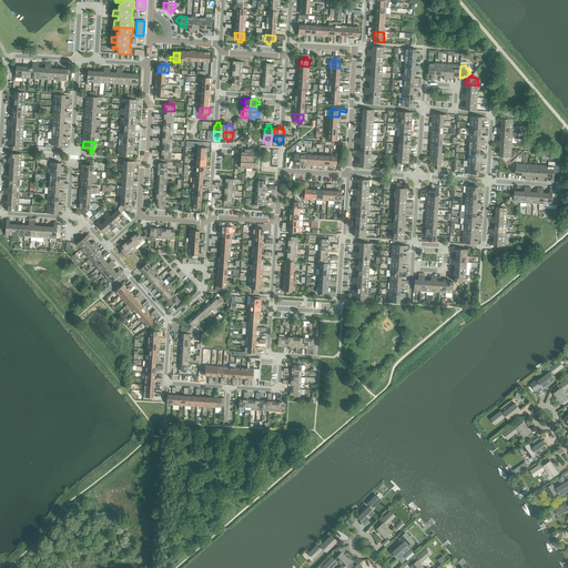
[(198,148),(196,153),(206,154),(206,148),(203,148),(203,145),(204,145),(204,142),(198,142),(198,145),(200,145),(199,148),(198,148)]
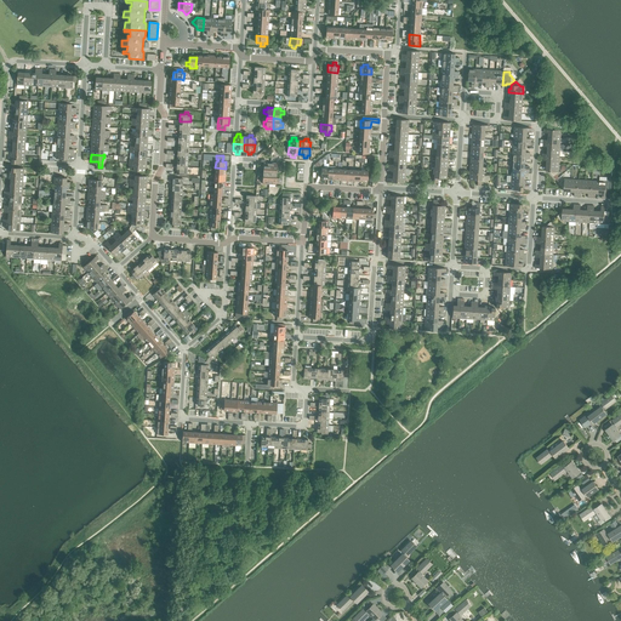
[(263,169),(263,174),(269,174),(271,163),(266,163),(266,160),(261,160),(261,165),(260,169),(263,169)]
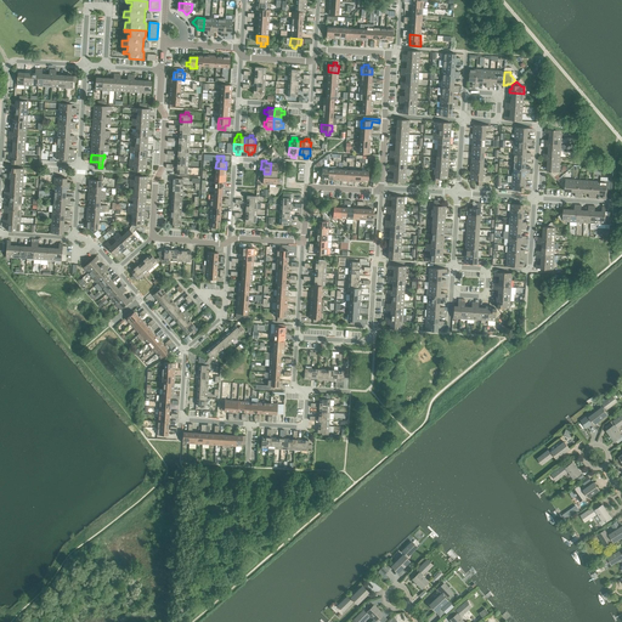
[(271,163),(270,174),(277,174),(277,170),(281,170),(281,167),(277,167),(277,164),(271,163)]
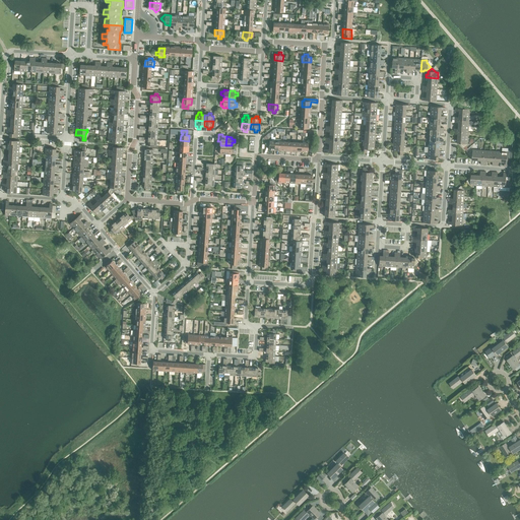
[(468,138),(458,137),(457,143),(460,143),(463,147),(467,144),(468,138)]
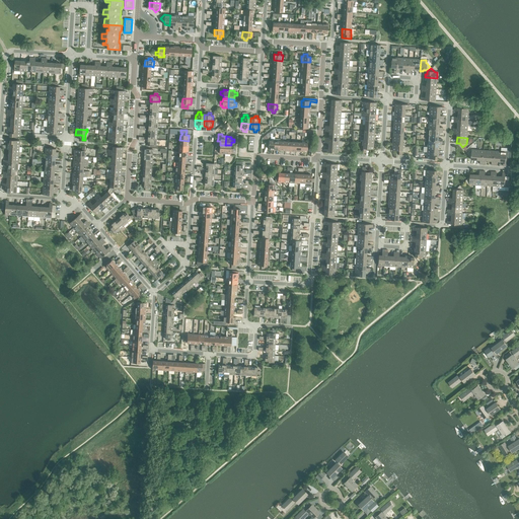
[(268,150),(274,150),(275,141),(269,141),(269,143),(266,142),(266,146),(269,146),(268,150)]
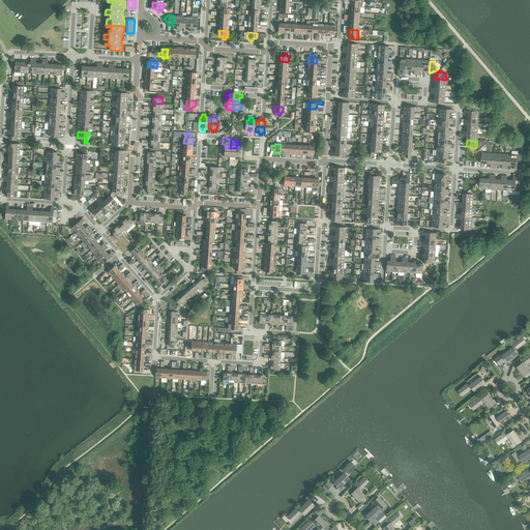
[(381,146),(370,146),(370,148),(371,149),(371,152),(371,156),(374,156),(374,152),(381,152),(381,146)]
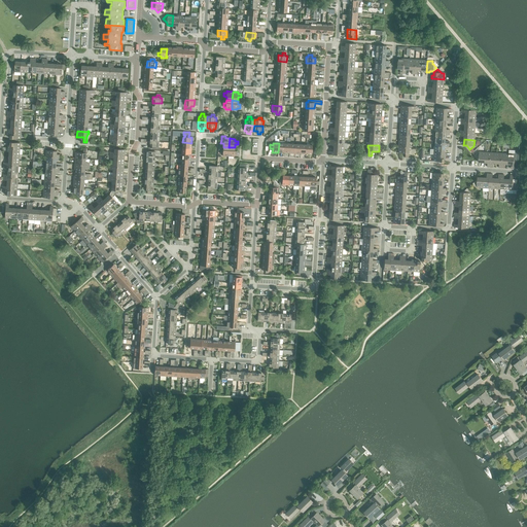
[(222,155),(229,156),(229,147),(223,147),(222,150),(220,150),(220,153),(222,154),(222,155)]
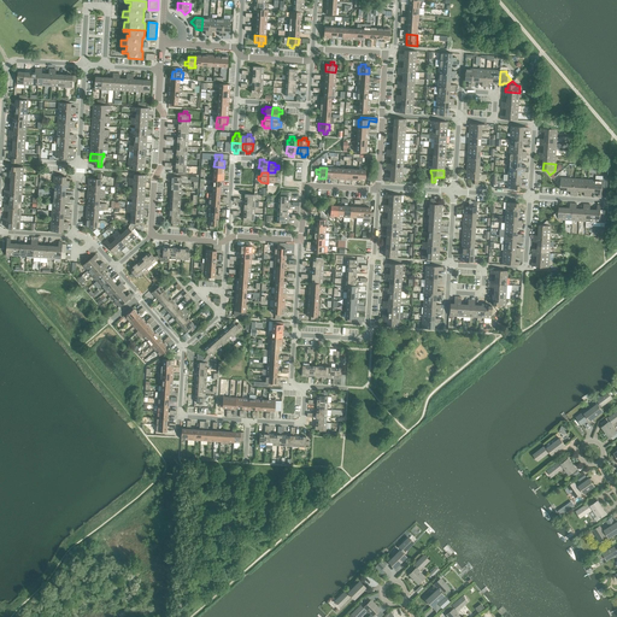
[(268,172),(268,183),(274,183),(274,181),(277,181),(277,177),(275,177),(275,172),(268,172)]
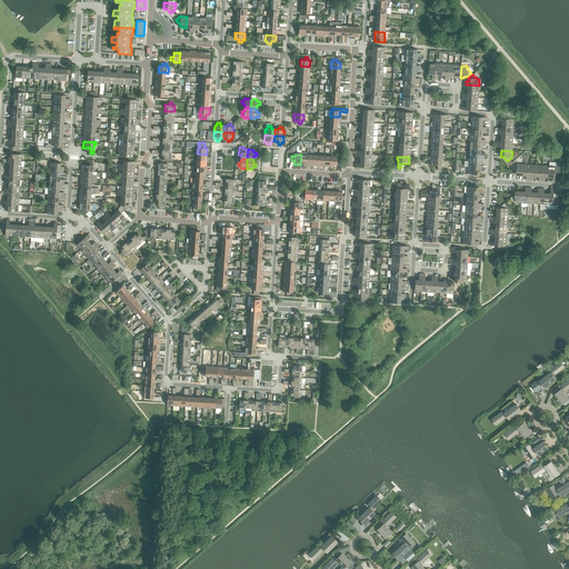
[(442,159),(430,159),(430,165),(438,166),(437,170),(440,170),(441,166),(441,162),(442,162),(442,159)]
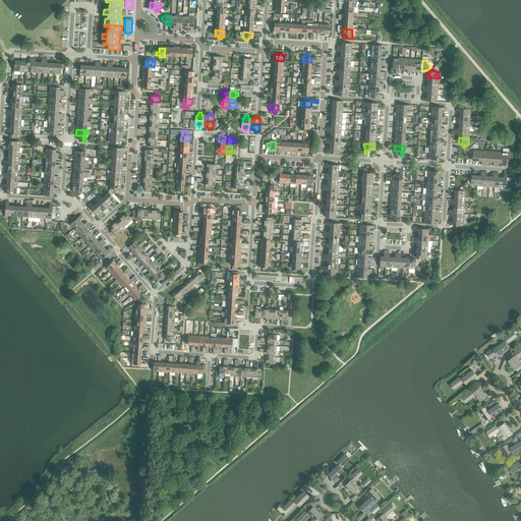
[(74,151),(74,157),(84,158),(85,158),(87,155),(84,155),(84,152),(85,147),(82,147),(81,152),(74,151)]
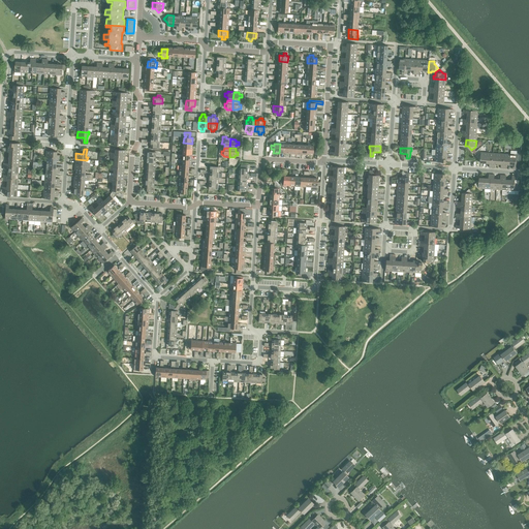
[(480,163),(487,163),(487,153),(480,153),(476,156),(480,160),(480,163)]
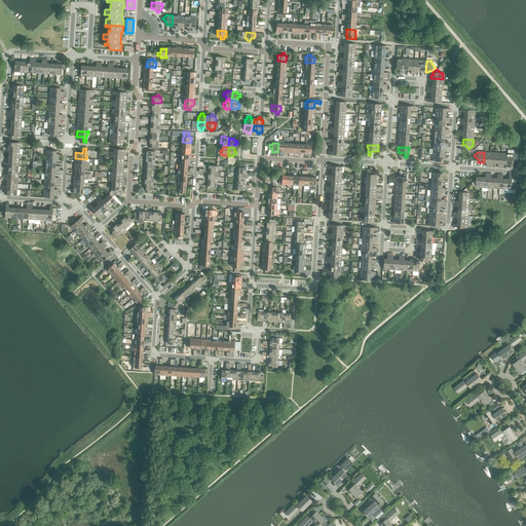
[(236,167),(236,173),(246,174),(246,167),(246,163),(239,163),(239,167),(236,167)]
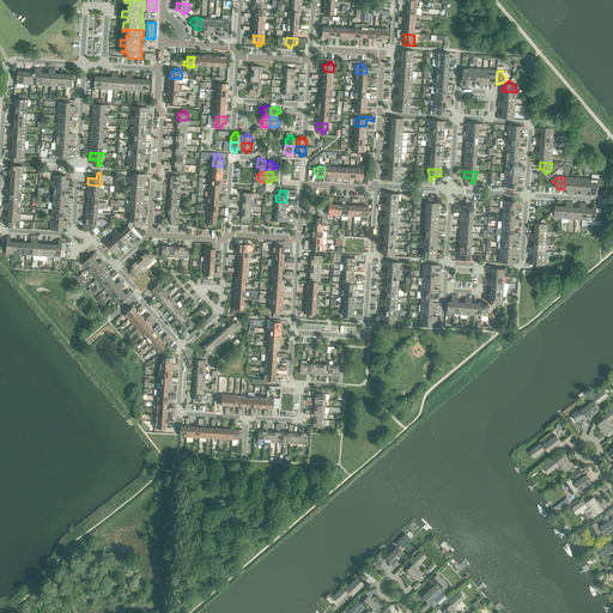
[(425,206),(425,210),(438,211),(439,204),(431,204),(431,198),(428,198),(428,202),(426,202),(426,206),(425,206)]
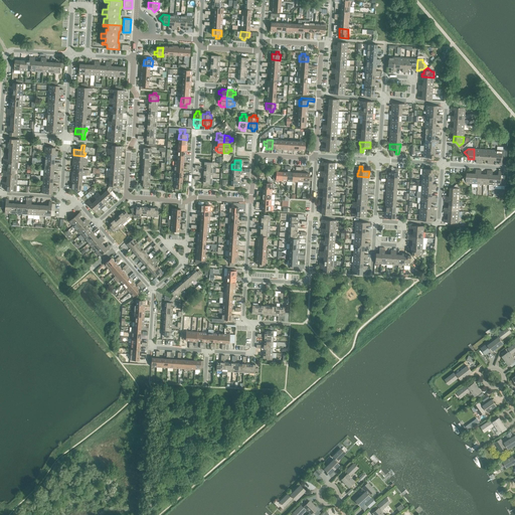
[(387,172),(387,178),(398,179),(398,176),(397,176),(397,173),(397,169),(394,168),(394,173),(387,172)]
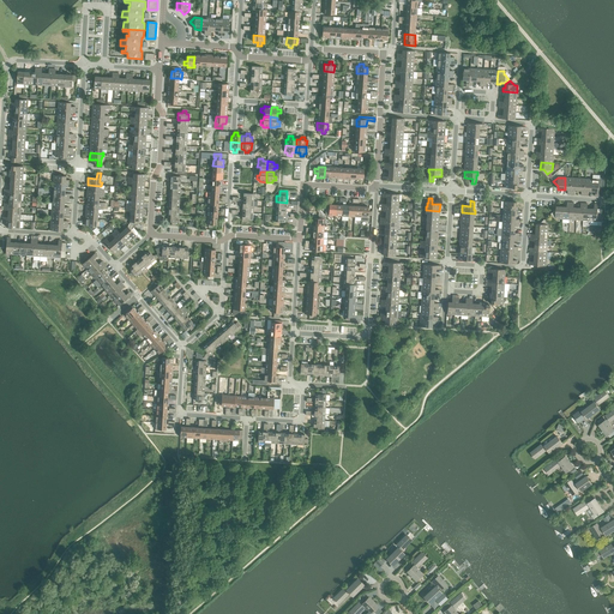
[(329,215),(335,216),(336,205),(329,205),(329,209),(326,209),(325,212),(326,212),(329,214),(329,215)]
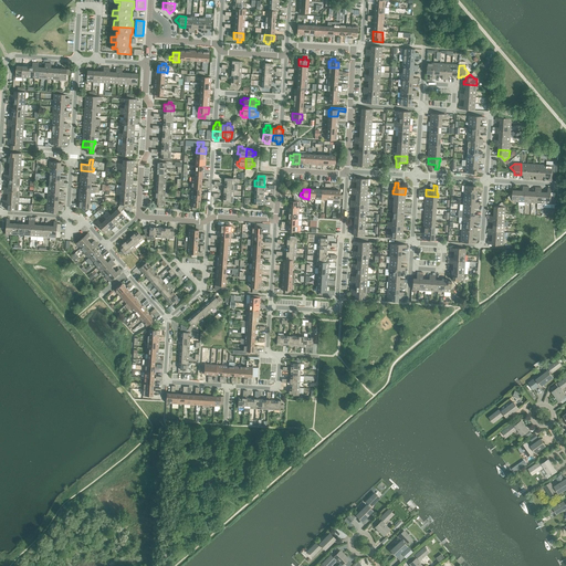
[(334,190),(333,200),(333,203),(338,203),(339,199),(342,199),(343,195),(339,195),(339,191),(334,190)]
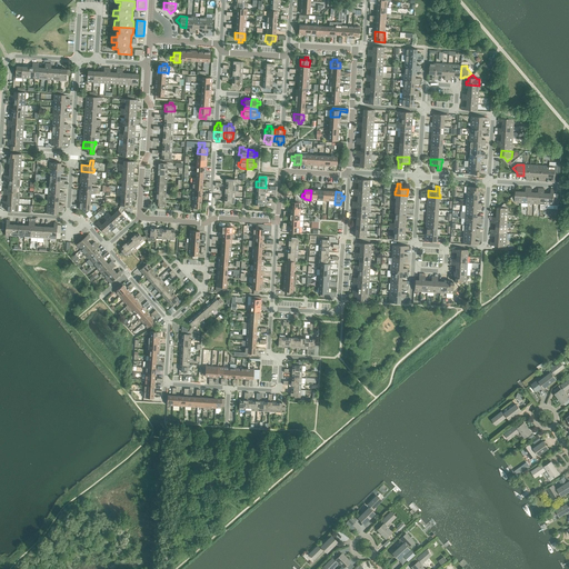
[(515,202),(521,203),(522,192),(516,191),(516,195),(510,198),(515,202)]
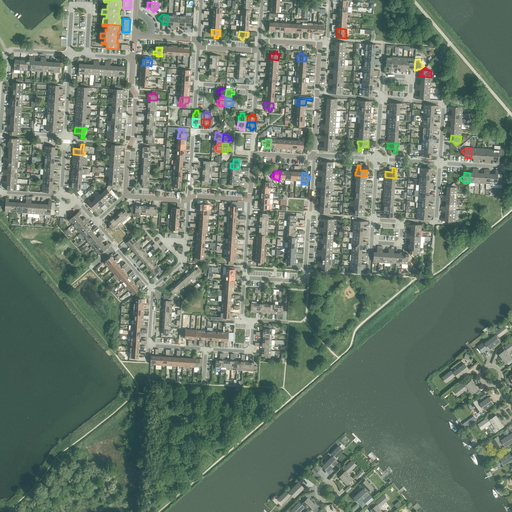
[(108,185),(107,187),(110,188),(112,185),(119,186),(119,180),(109,179),(108,185)]
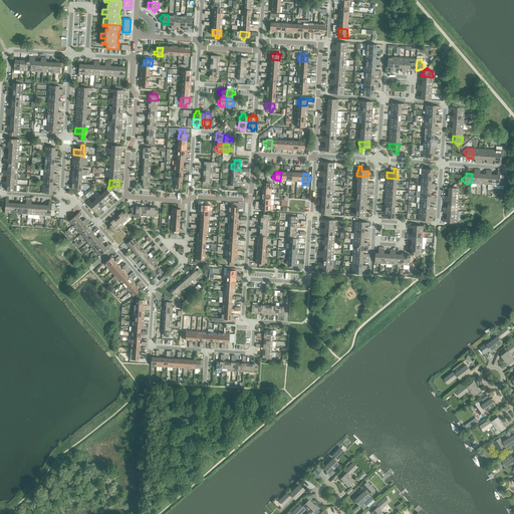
[(150,181),(141,180),(140,186),(144,186),(144,189),(147,189),(147,186),(149,186),(150,181)]
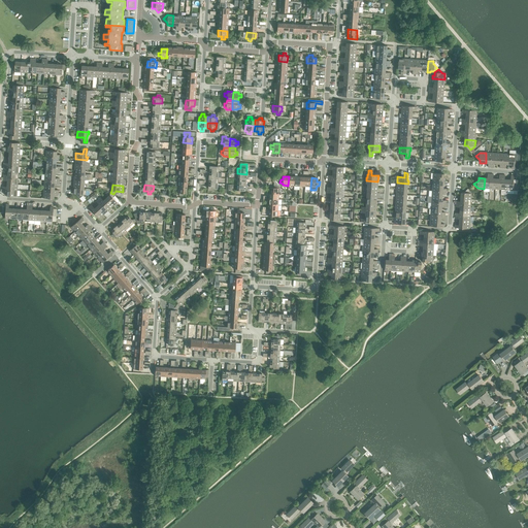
[(269,193),(278,194),(279,188),(277,188),(277,186),(273,185),(273,188),(270,188),(269,193)]
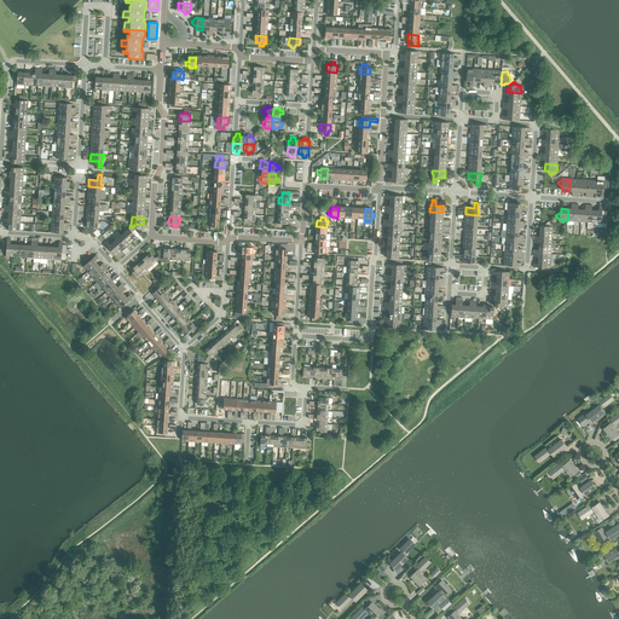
[(219,220),(208,219),(208,226),(210,226),(209,230),(214,230),(214,226),(219,227),(219,220)]
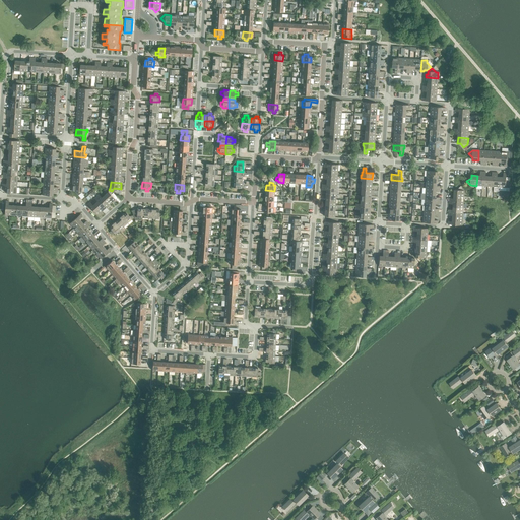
[(82,186),(72,185),(72,191),(74,191),(78,195),(82,192),(82,186)]
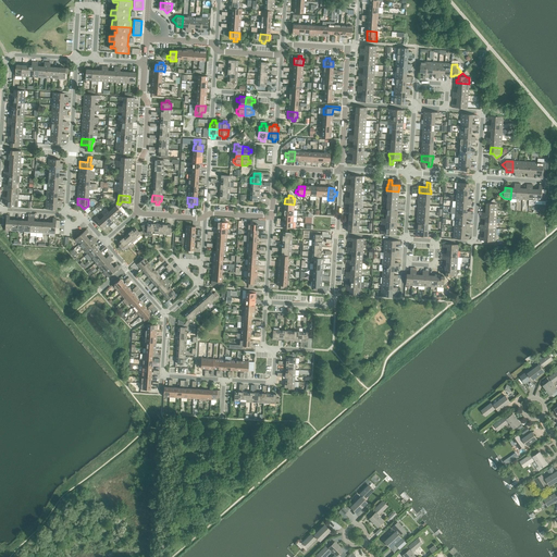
[(486,203),(486,210),(497,210),(497,203),(494,199),(490,203),(486,203)]
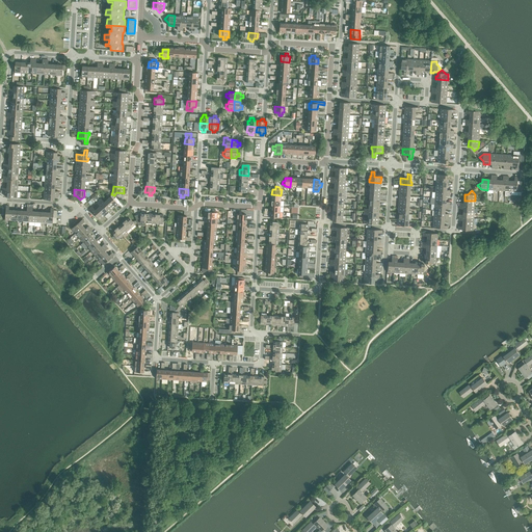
[(110,196),(106,201),(113,208),(117,204),(113,198),(114,195),(111,194),(110,196)]
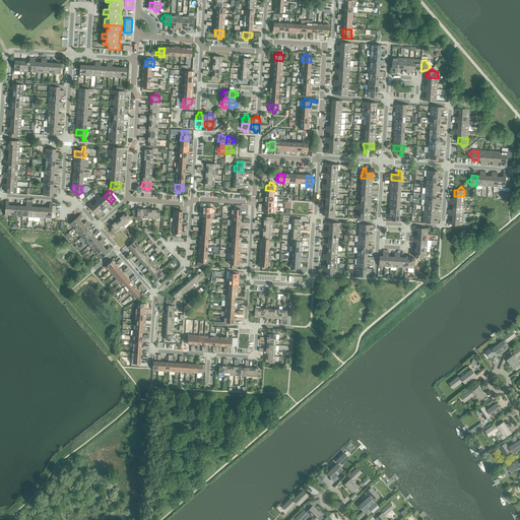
[(99,195),(96,196),(106,207),(111,203),(104,196),(102,198),(99,195)]
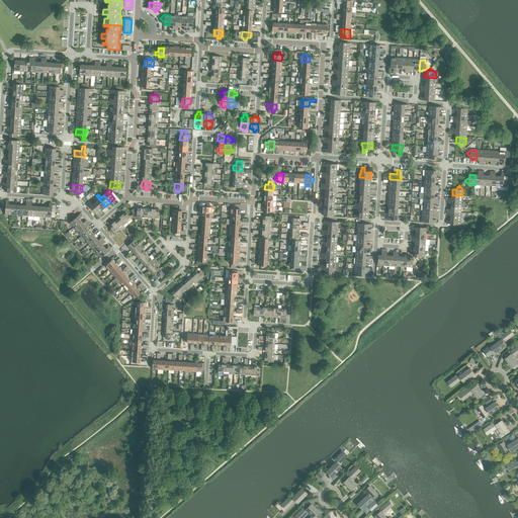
[(97,200),(94,202),(101,210),(105,206),(96,195),(94,197),(97,200)]
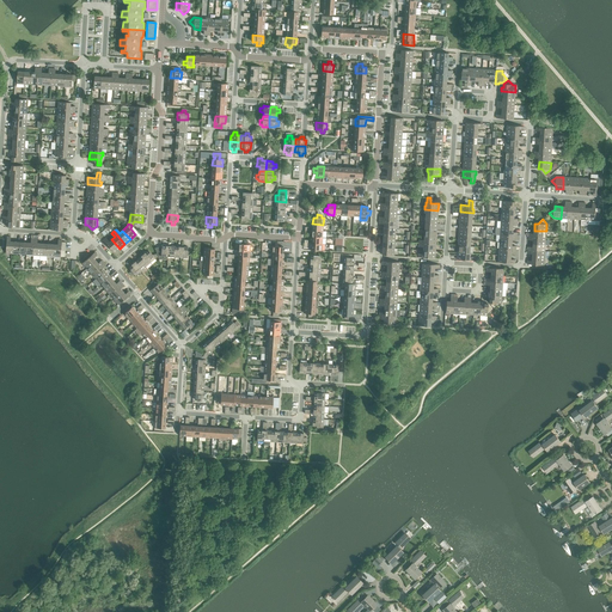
[(120,249),(111,239),(109,242),(106,238),(103,240),(115,254),(120,249)]
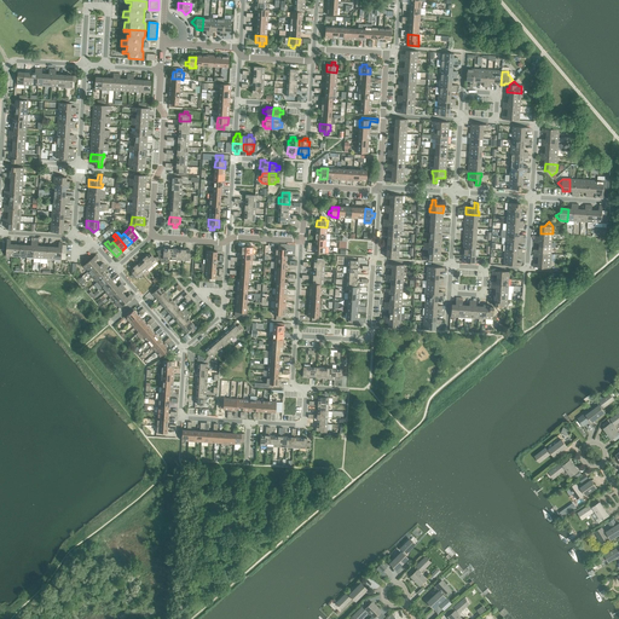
[(242,247),(242,254),(253,254),(253,248),(250,247),(250,244),(247,244),(247,247),(242,247)]
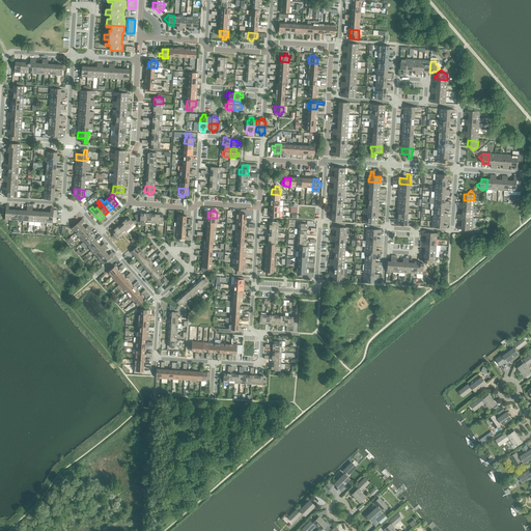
[(236,214),(235,219),(245,220),(245,214),(242,214),(242,211),(239,211),(238,214),(236,214)]
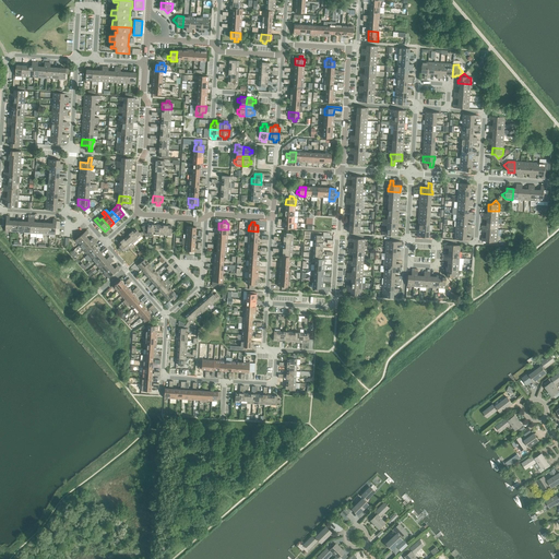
[(141,225),(143,232),(144,235),(147,234),(153,235),(154,225),(147,224),(147,225),(141,225)]
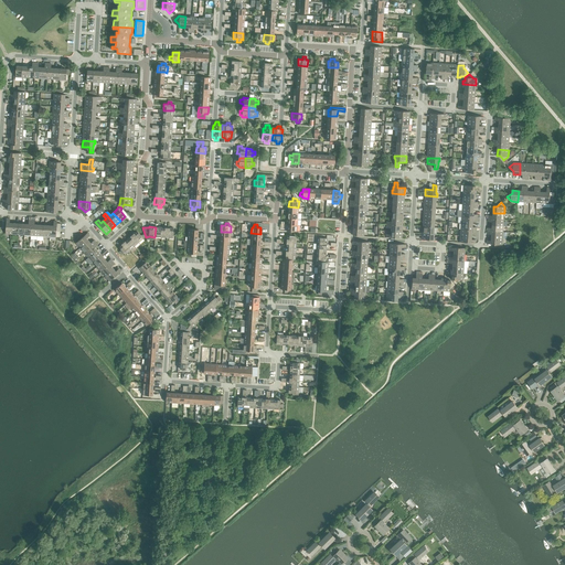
[(173,228),(168,227),(167,237),(173,238),(173,236),(176,236),(176,233),(173,232),(173,228)]
